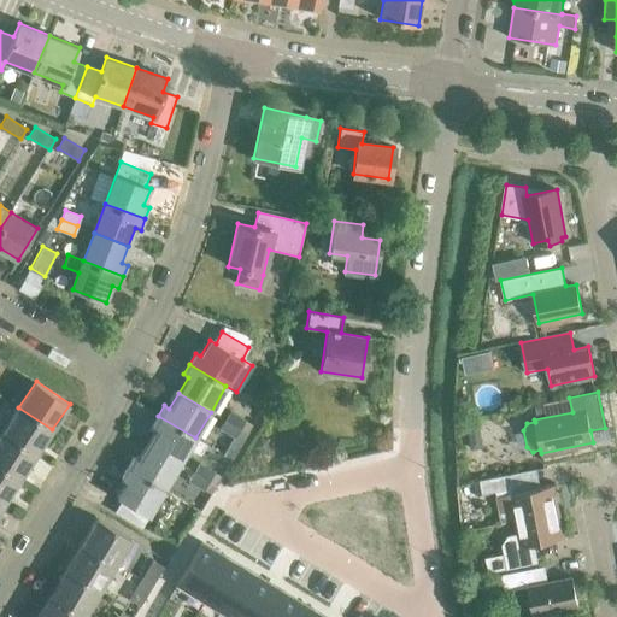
[(36,454),(52,429),(18,407),(3,432),(36,454)]
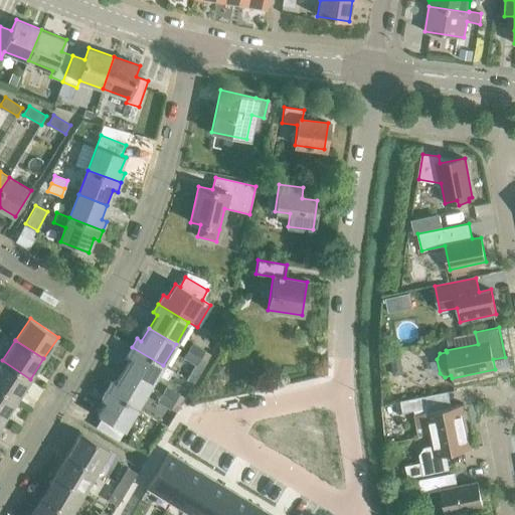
[(187,351),(200,358),(205,350),(192,342),(187,351)]
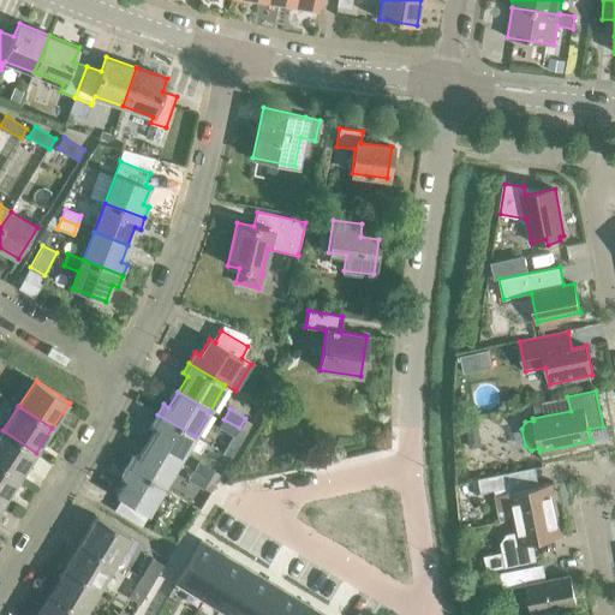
[(206,443),(195,436),(157,415),(151,425),(156,428),(147,443),(179,463),(189,447),(199,453),(206,443)]
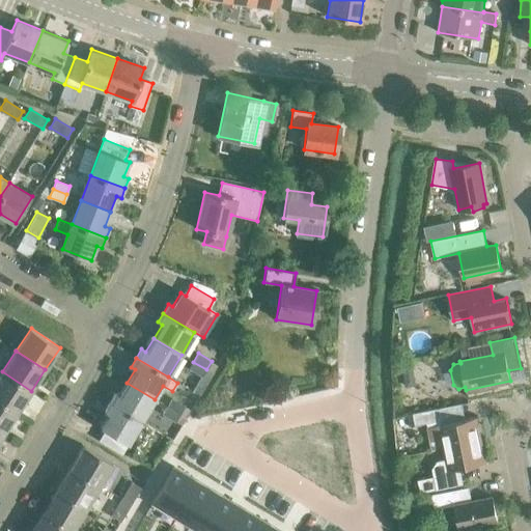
[(202,376),(206,369),(193,362),(189,369),(202,376)]
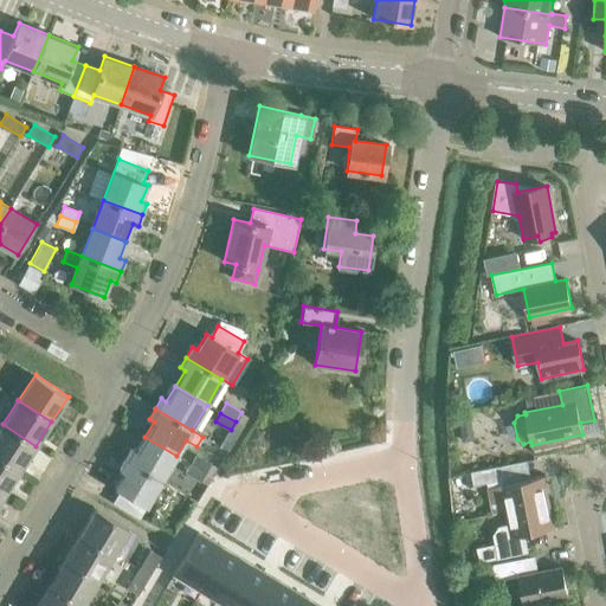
[(0,457),(19,471),(36,446),(2,424),(0,427),(0,457)]
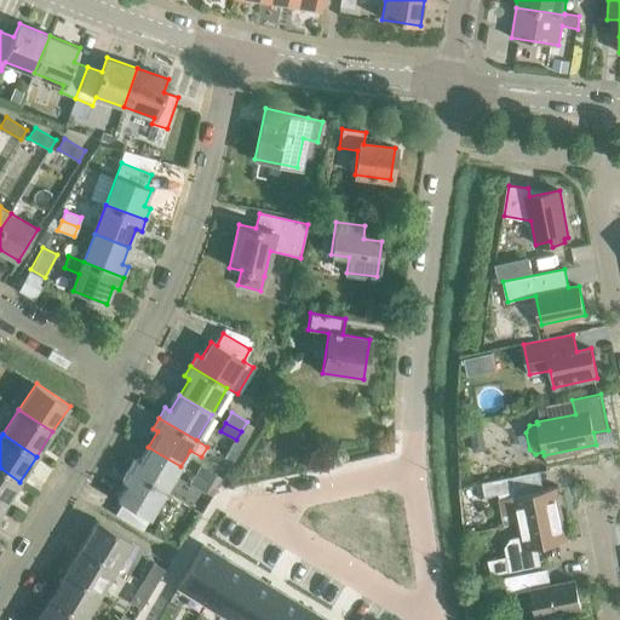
[(165,493),(181,466),(148,447),(139,463),(133,460),(127,470),(165,493)]
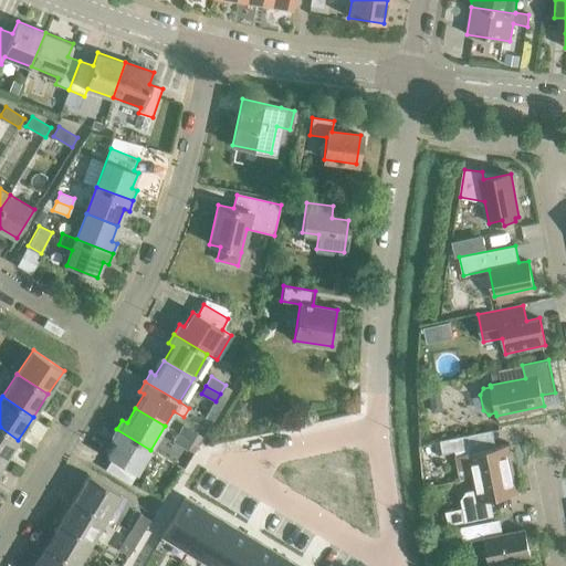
[(177,433),(191,442),(197,432),(182,425),(177,433)]
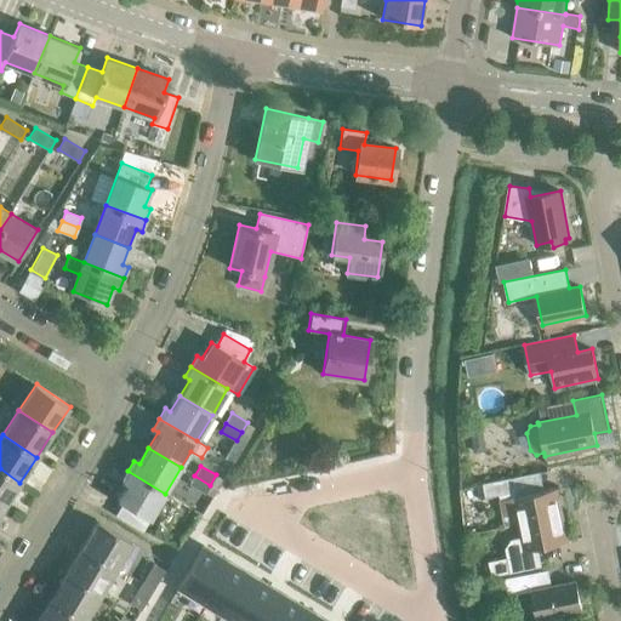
[(0,505),(3,507),(20,483),(0,468),(0,505)]
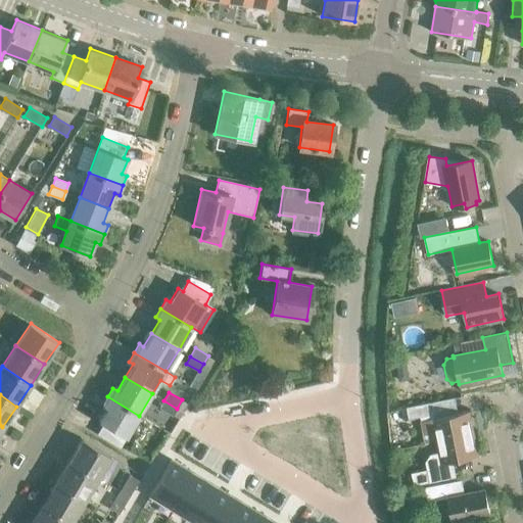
[(120,447),(139,416),(107,396),(102,406),(106,409),(98,422),(102,424),(96,434),(120,447)]
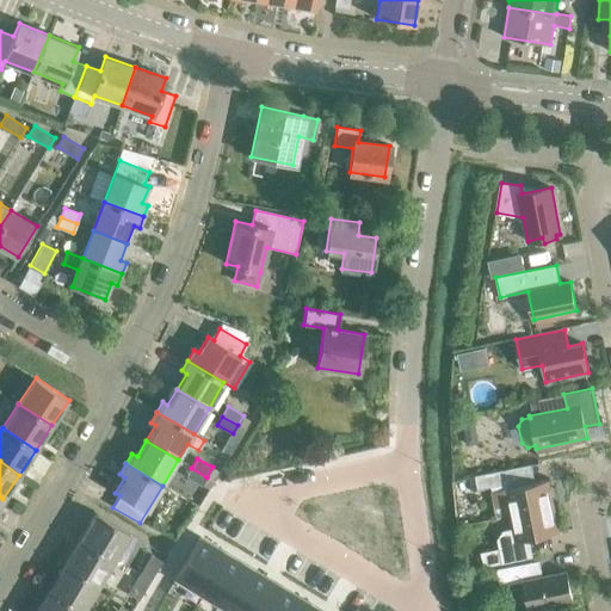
[(497,517),(510,514),(554,506),(548,480),(536,482),(532,464),(475,475),(477,489),(491,487),(497,517)]
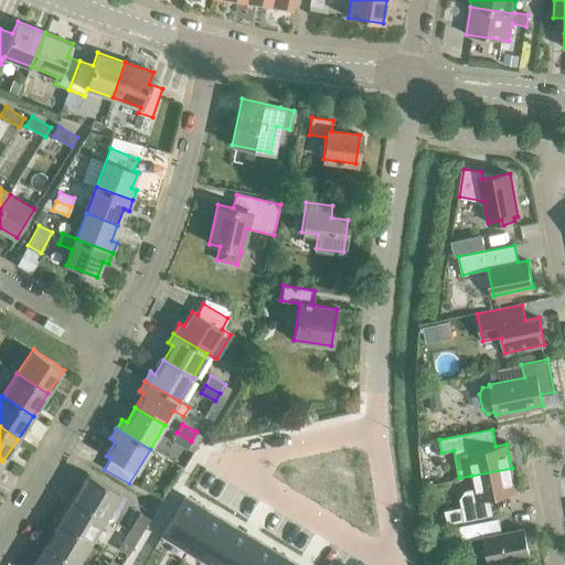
[(185,449),(191,441),(177,433),(172,440),(185,449)]
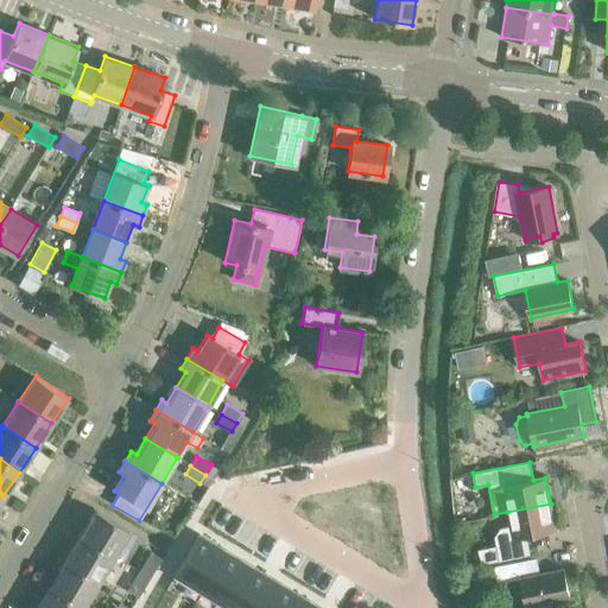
[(551,504),(507,512),(510,526),(501,527),(495,537),(496,546),(479,550),(481,563),(531,553),(527,536),(556,530),(551,504)]
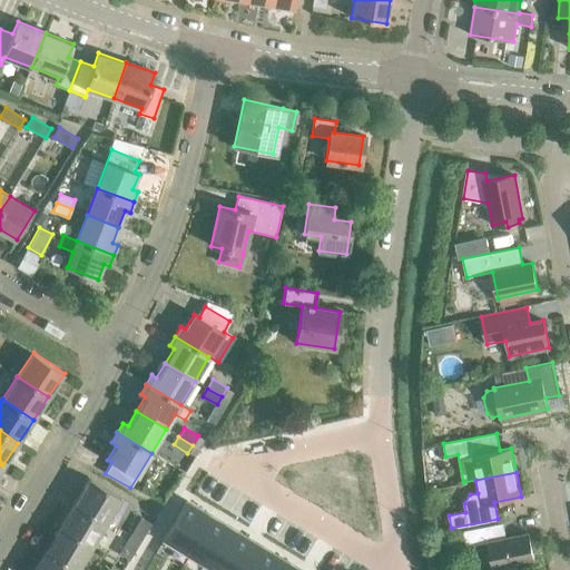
[(75,503),(106,522),(121,498),(89,479),(75,503)]
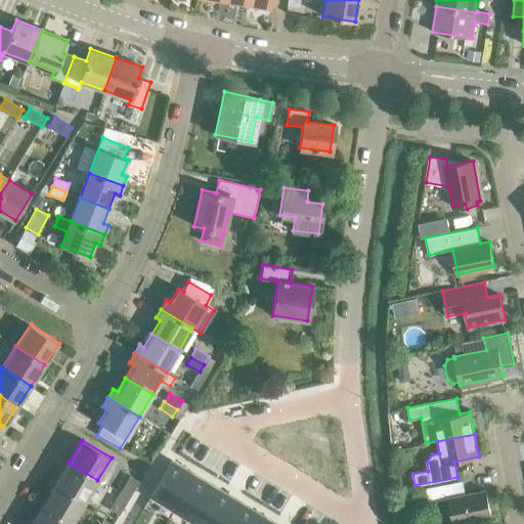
[(170,461),(148,496),(173,511),(194,475),(170,461)]
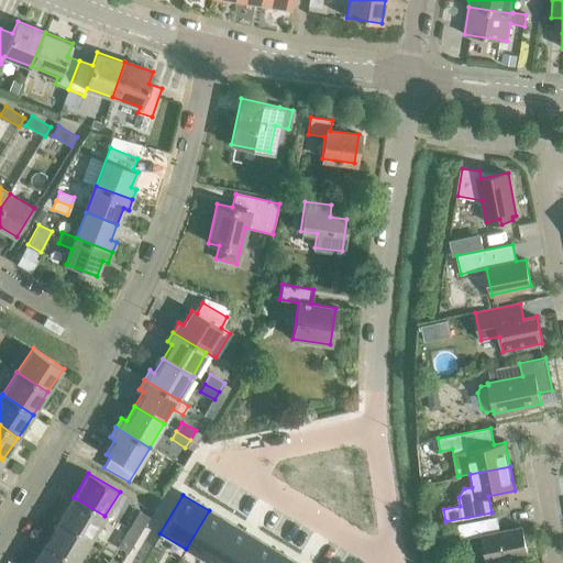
[(91,539),(105,516),(74,497),(59,520),(91,539)]
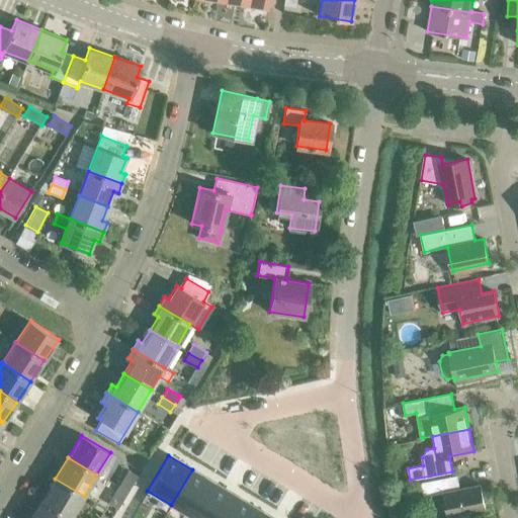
[(191,517),(194,517),(216,484),(192,469),(171,505),(191,517)]
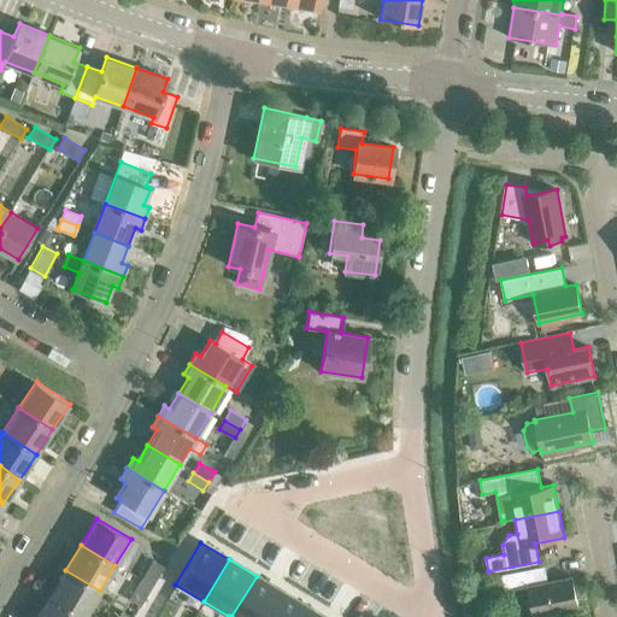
[(141,581),(151,588),(163,568),(153,562),(141,581)]
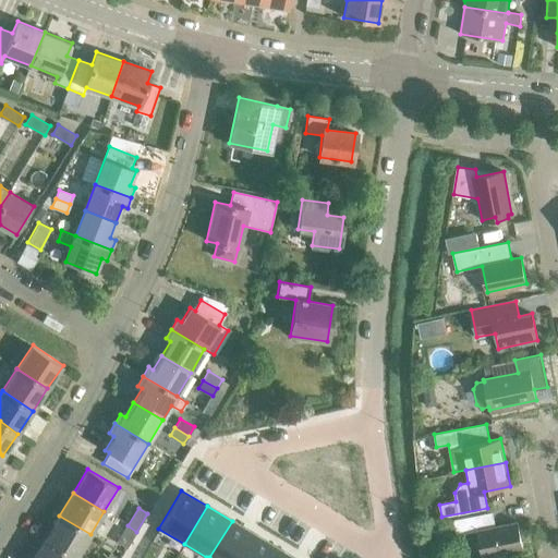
[(518,522),(486,528),(484,513),(453,519),(457,534),(478,530),(484,557),(487,556),(486,557),(504,557),(505,557),(504,553),(523,549),(518,522)]
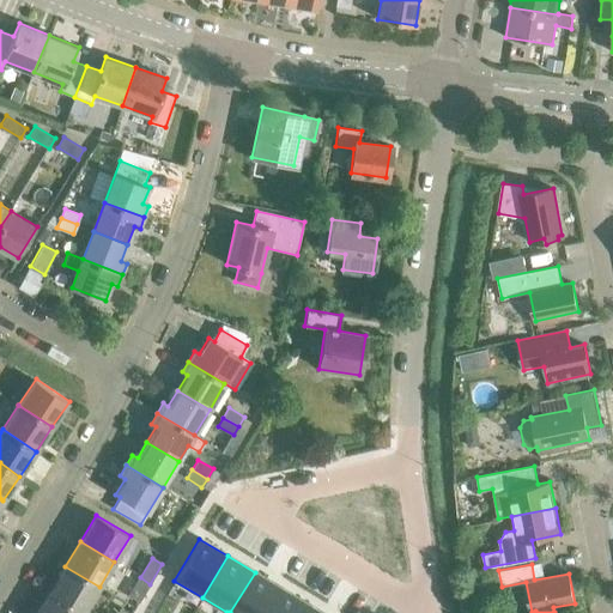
[(84,612),(99,587),(65,566),(50,592),(84,612)]
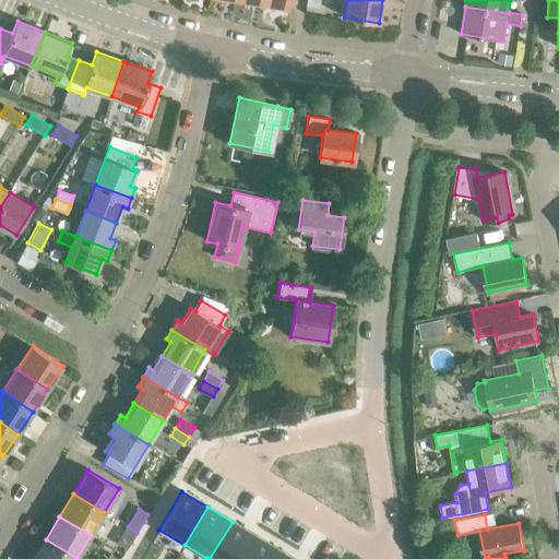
[(244,558),(258,537),(233,522),(210,558),(244,558)]
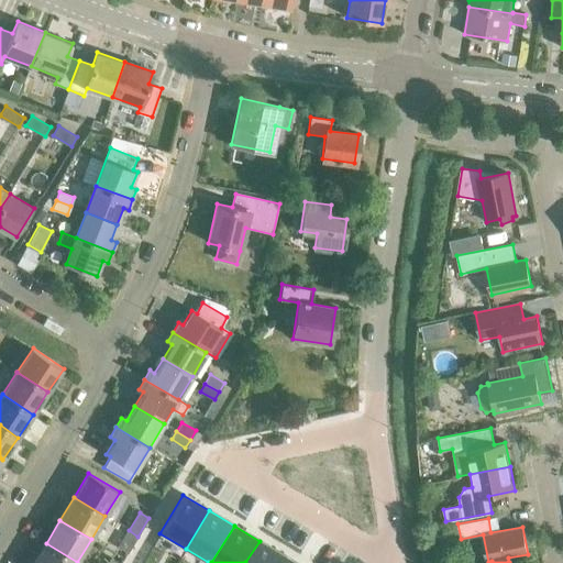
[(128,553),(138,537),(129,530),(118,548),(128,553)]
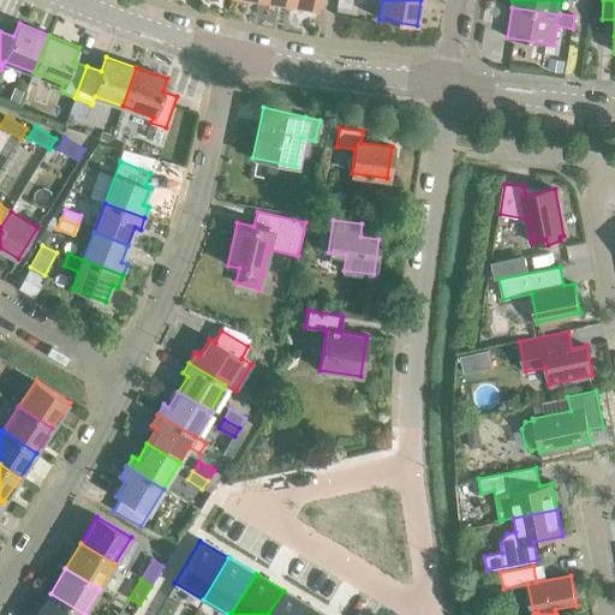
[(305,614),(310,607),(284,591),(268,614),(305,614)]
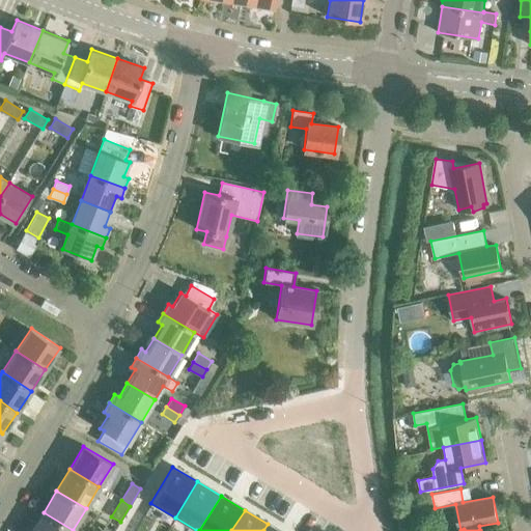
[(72,530),(73,530),(44,512),(32,530),(72,530)]
